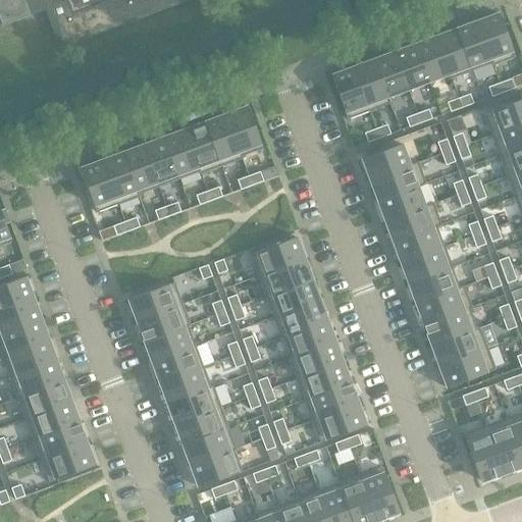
[(0,0),(0,19),(2,27),(46,10),(60,49),(192,0),(0,0)]
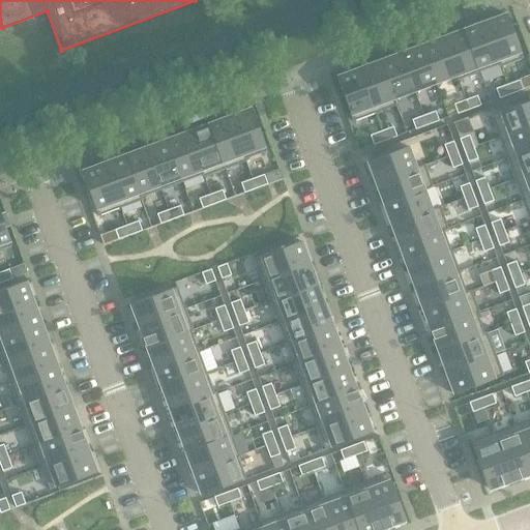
[(523,59),(506,16),(484,23),(501,67),(523,59)]
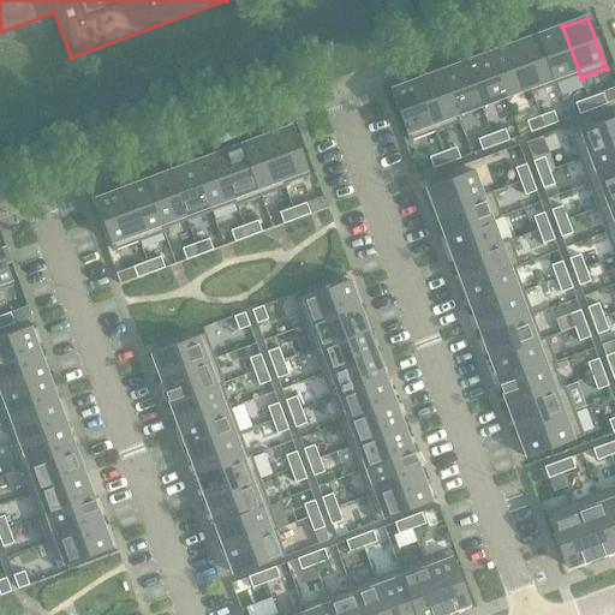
[(581,78),(562,27),(538,36),(556,85),(579,76),(580,79),(581,78)]
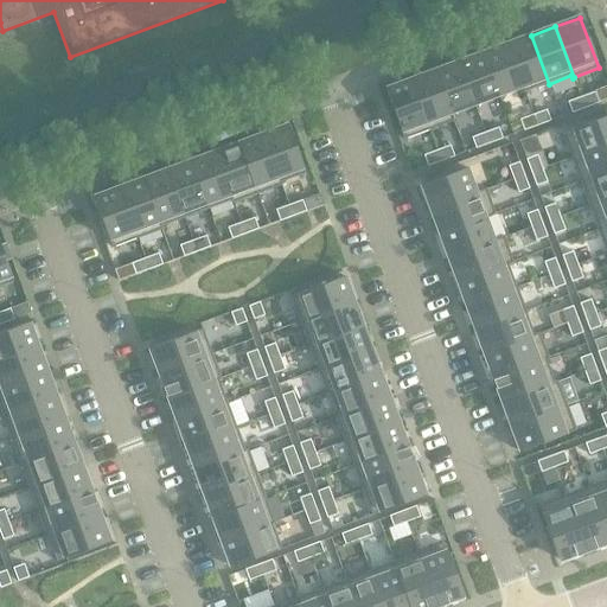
[(549,84),(531,36),(508,45),(524,93),(549,84)]
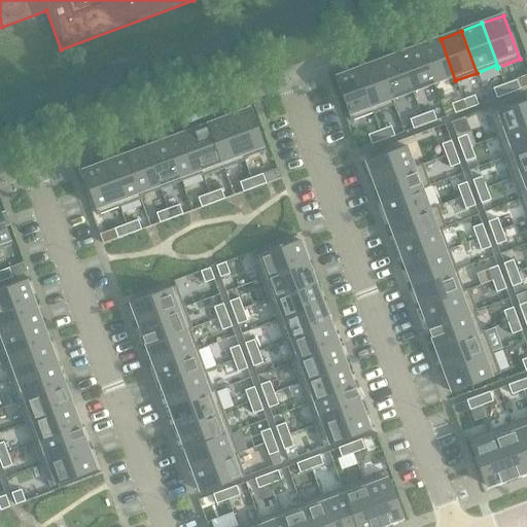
[(455,80),(441,39),(419,46),(433,83),(453,76),(455,80)]
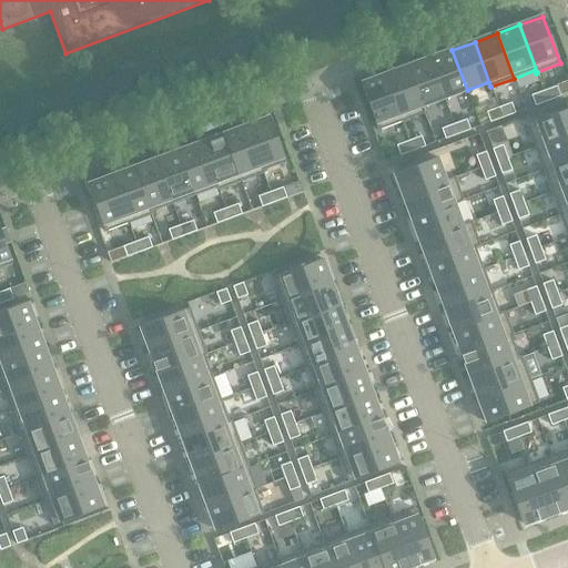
[(467,90),(452,50),(429,59),(444,99),(467,90)]
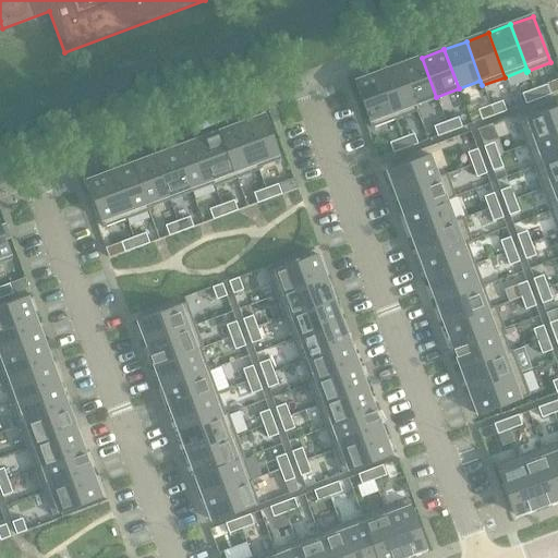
[(436,97),(422,58),(400,65),(414,105),(417,112),(415,105),(436,97)]
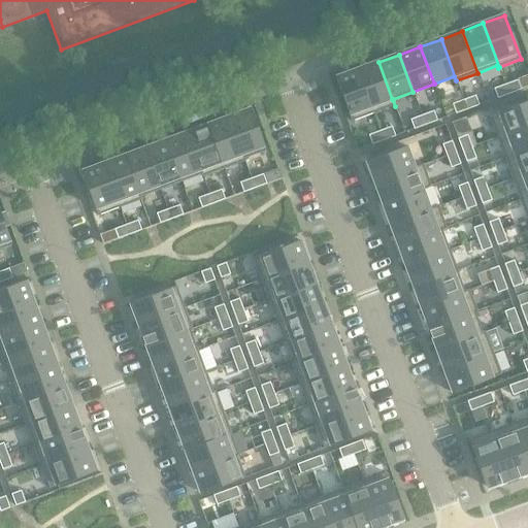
[(392,99),(378,62),(358,70),(373,113),(395,106),(392,99)]
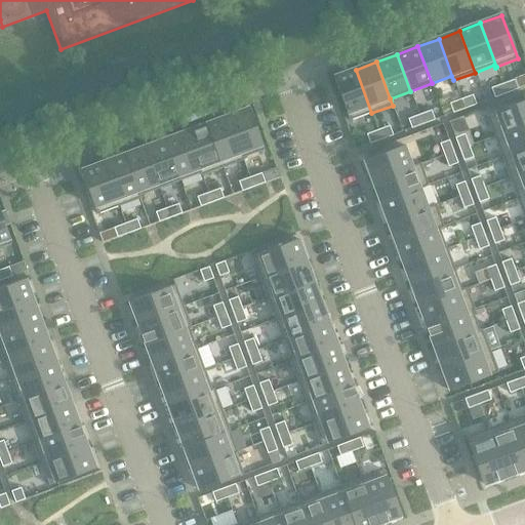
[(356,70),(333,78),(350,121),(371,113),(356,70)]
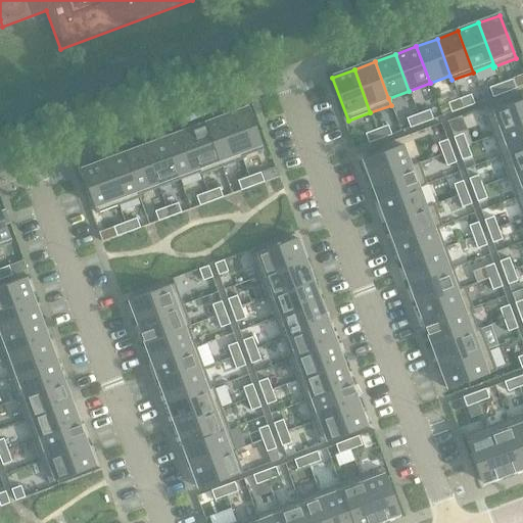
[(505,94),(516,90),(513,80),(501,84),(505,94)]
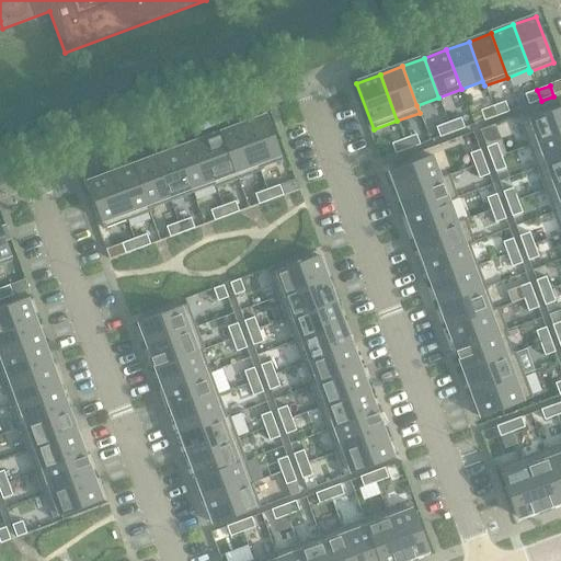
[(537,90),(525,95),(529,105),(541,101),(537,90)]
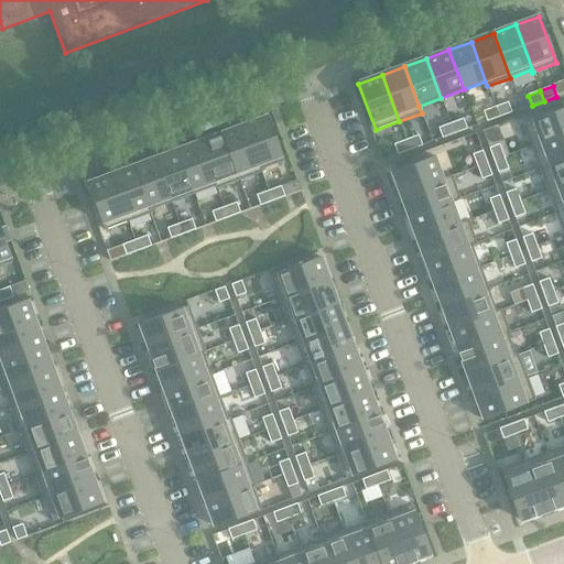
[(499,118),(512,114),(508,102),(496,107),(499,118)]
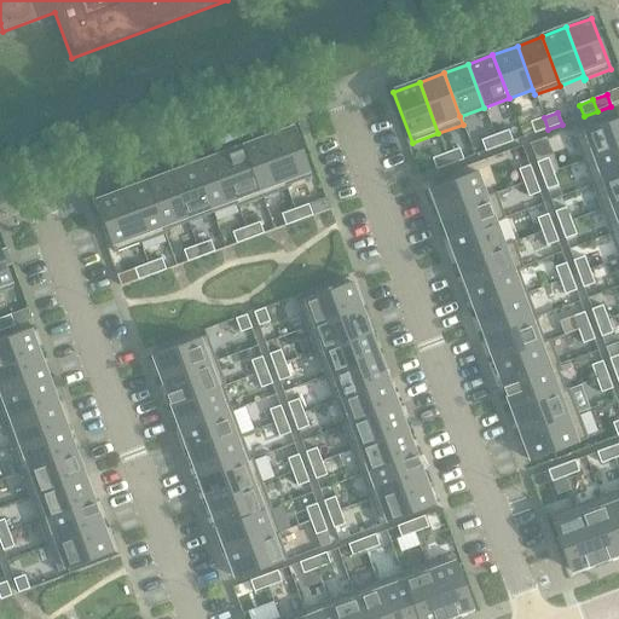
[(544,117),(531,123),(534,134),(548,129),(544,117)]
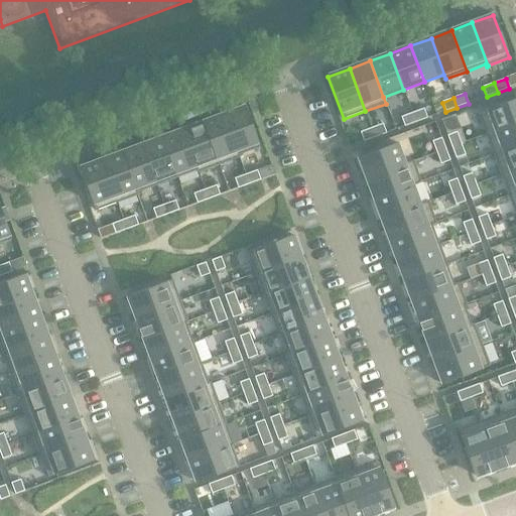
[(515,99),(478,114),(486,135),(515,123),(515,99)]
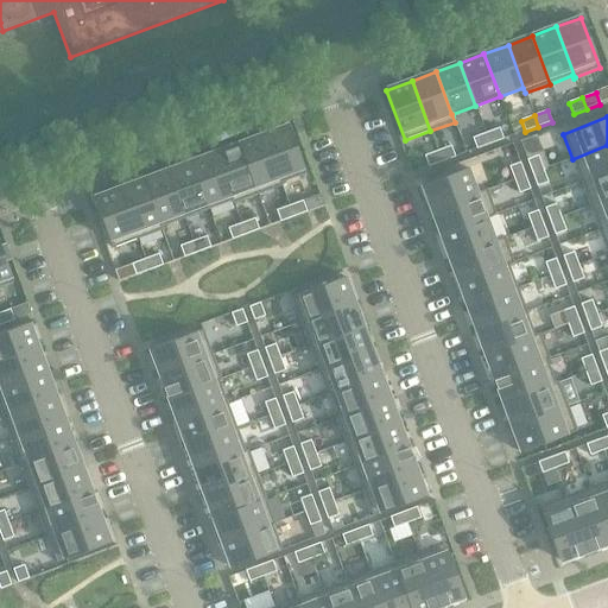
[(289,126),(264,135),(283,187),(284,185),(283,183),(306,173),(289,126)]
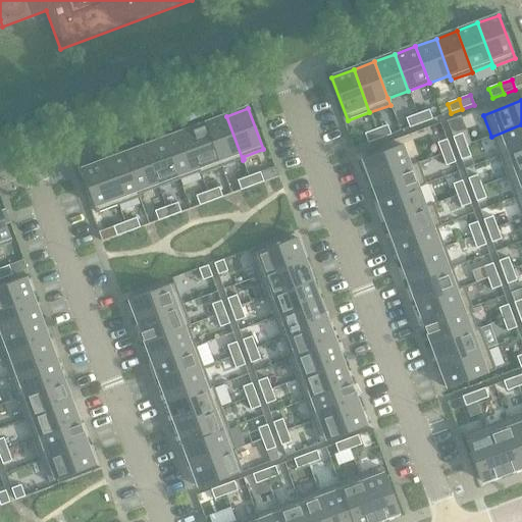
[(421,124),(432,120),(429,110),(417,115),(421,124)]
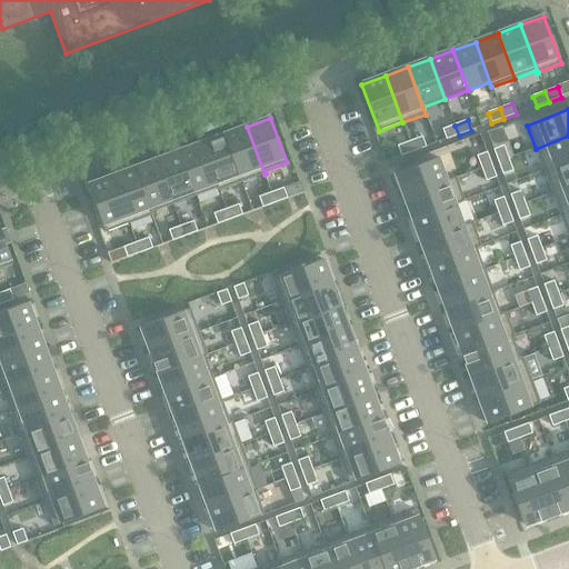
[(455,126),(442,130),(447,140),(459,136),(455,126)]
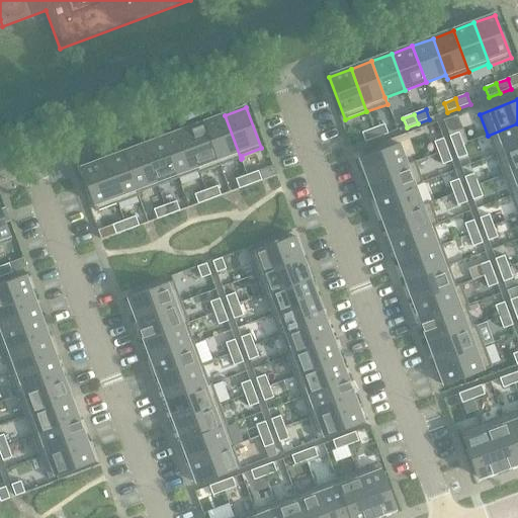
[(225,115),(204,122),(220,166),(241,159),(225,115)]
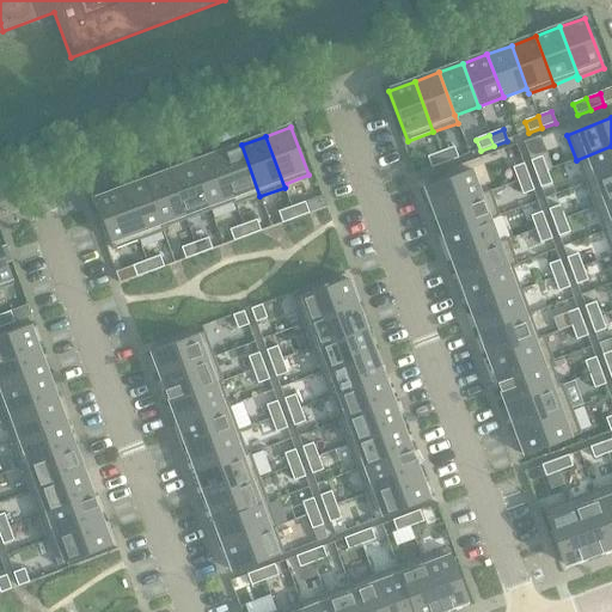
[(242,145),(216,154),(236,206),(259,196),(242,145)]
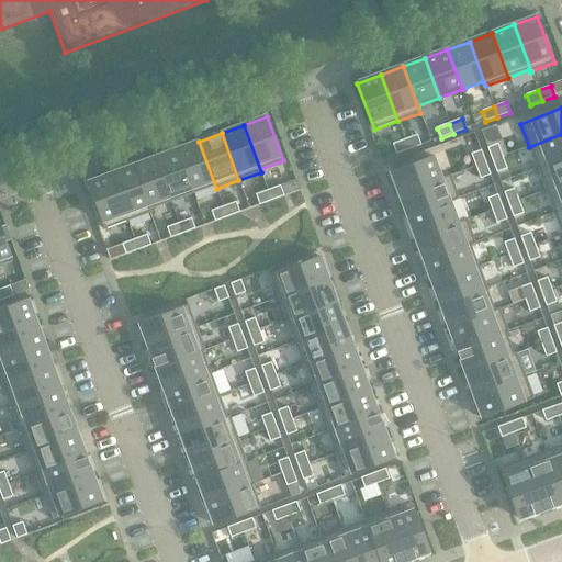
[(561,159),(561,134),(529,147),(538,169),(561,159)]
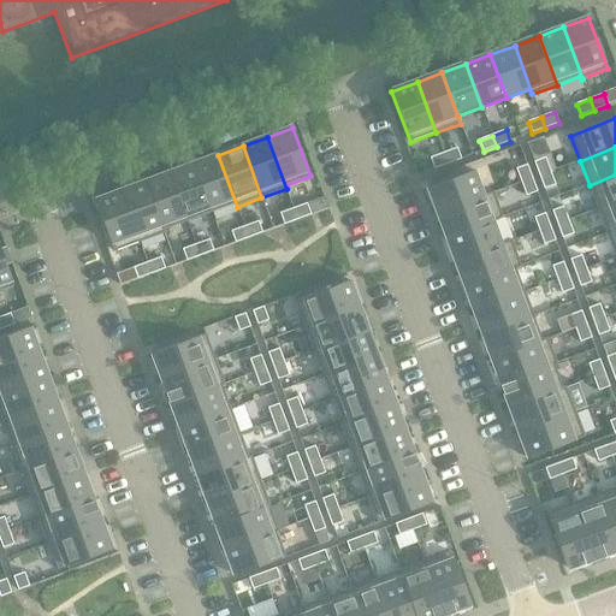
[(448,165),(461,160),(457,148),(444,154),(448,165)]
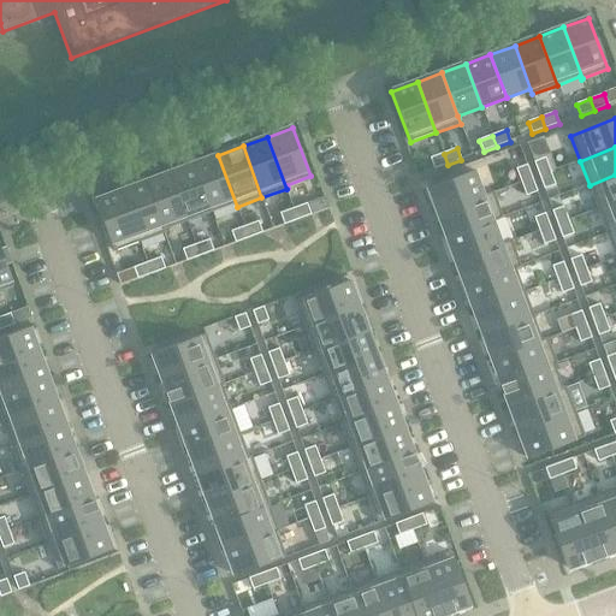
[(444,154),(430,159),(434,170),(448,165),(444,154)]
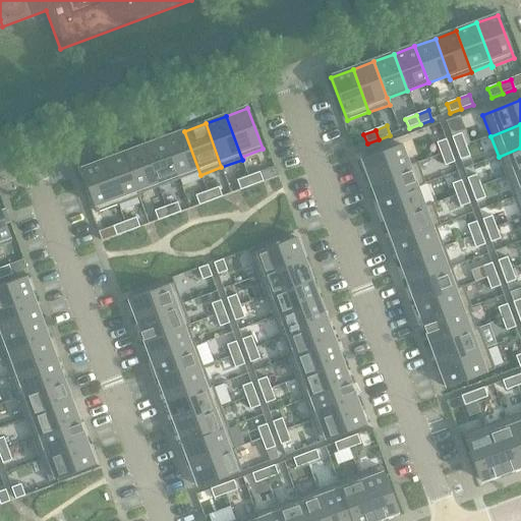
[(184,131),(164,138),(179,180),(198,173),(199,175),(200,175),(184,131)]
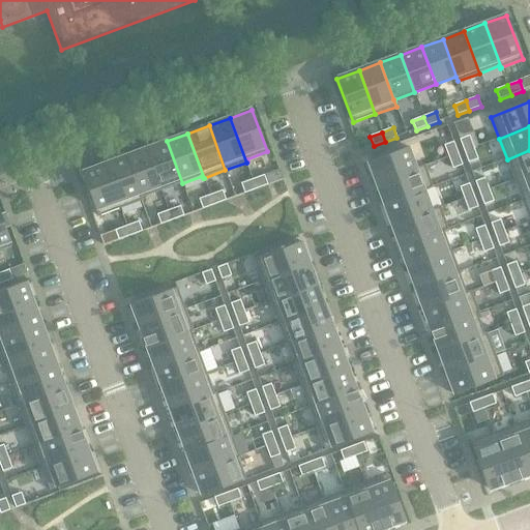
[(473,148),(469,137),(460,140),(464,151),(473,148)]
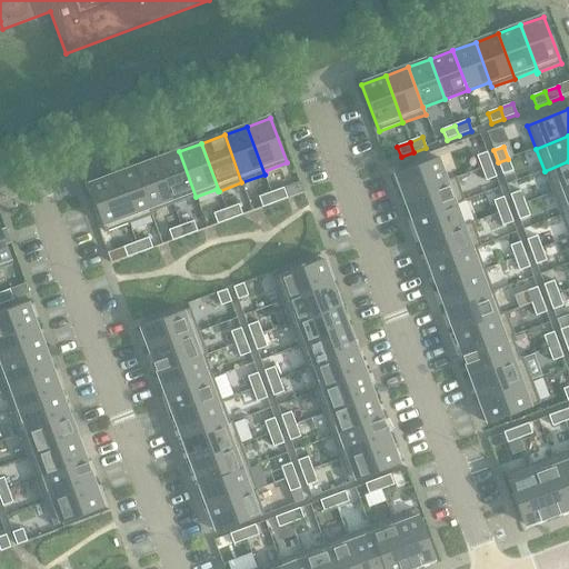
[(179,151),(157,160),(173,205),(196,197),(179,151)]
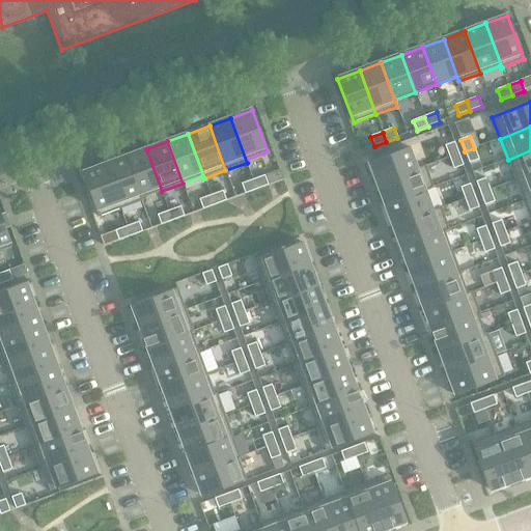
[(458,155),(454,142),(445,146),(449,158),(458,155)]
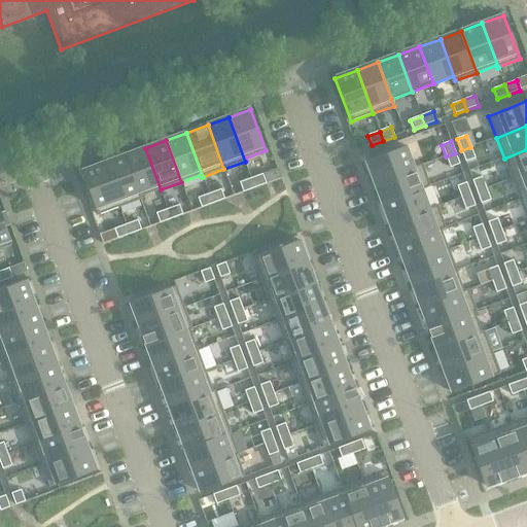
[(423,165),(422,165),(413,168),(406,147),(365,162),(374,183),(423,165)]
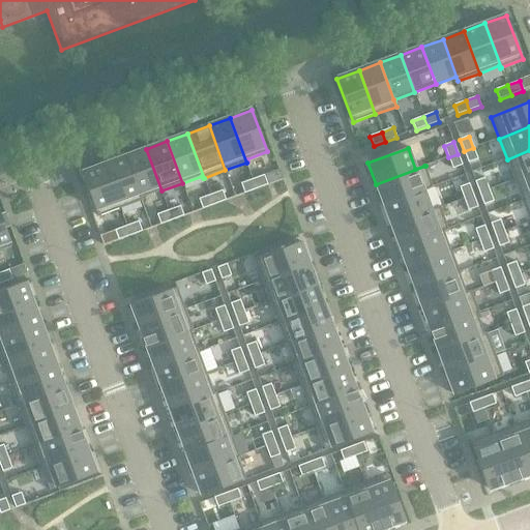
[(464,151),(468,164),(478,159),(473,148),(464,151)]
